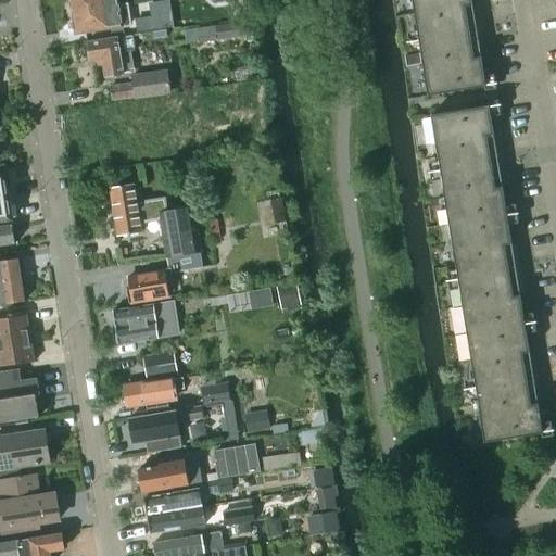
[(71,3),(73,12),(119,5),(118,0),(67,0),(68,1),(71,3)]
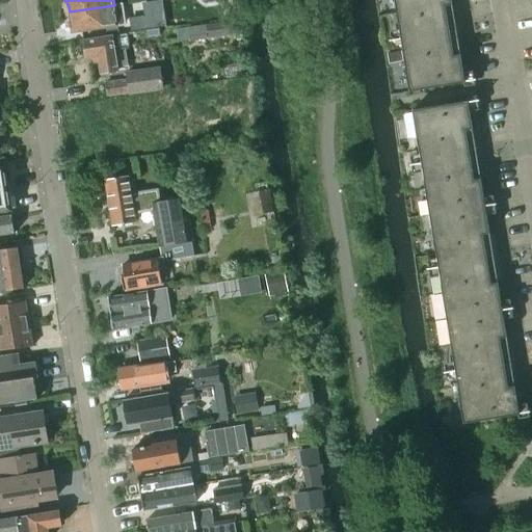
[(450,0),(394,0),(409,92),(464,83),(450,0)]
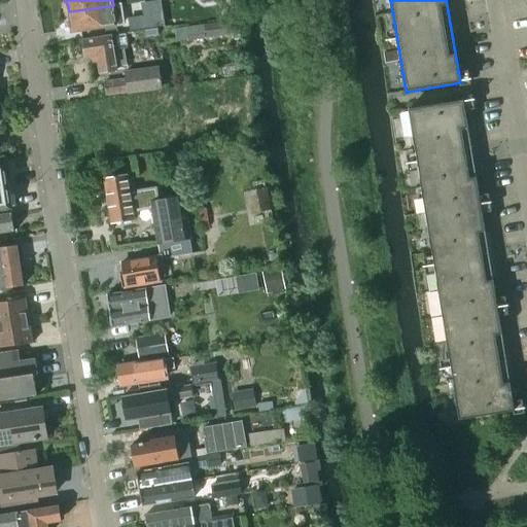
[(144,16),(128,19),(130,32),(157,28),(159,28),(154,2),(153,2),(142,4),(144,16)]
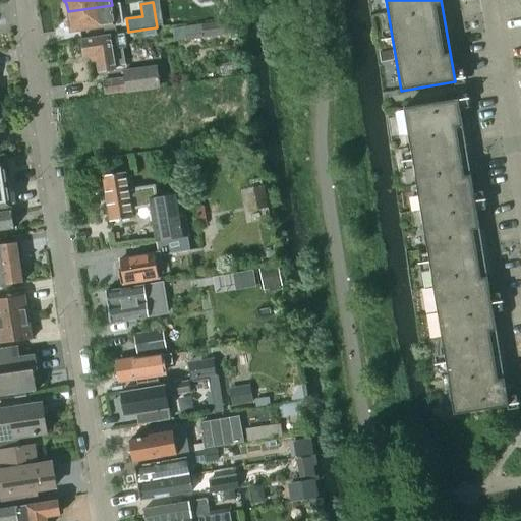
[(112,5),(68,11),(69,20),(67,22),(68,27),(70,30),(71,32),(104,26),(102,15),(114,13),(112,5)]
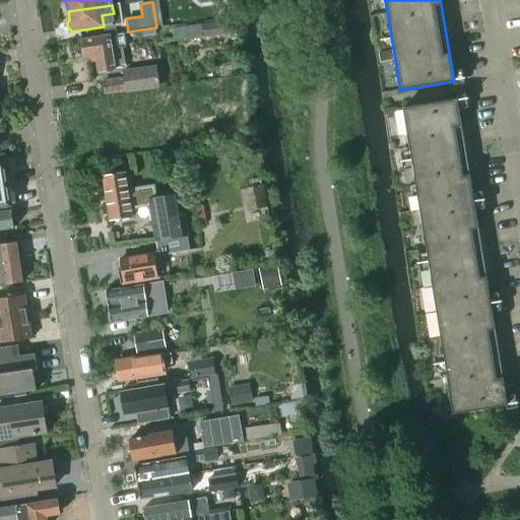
[(83,57),(95,55),(98,72),(125,67),(122,48),(112,50),(110,36),(80,40),(83,57)]
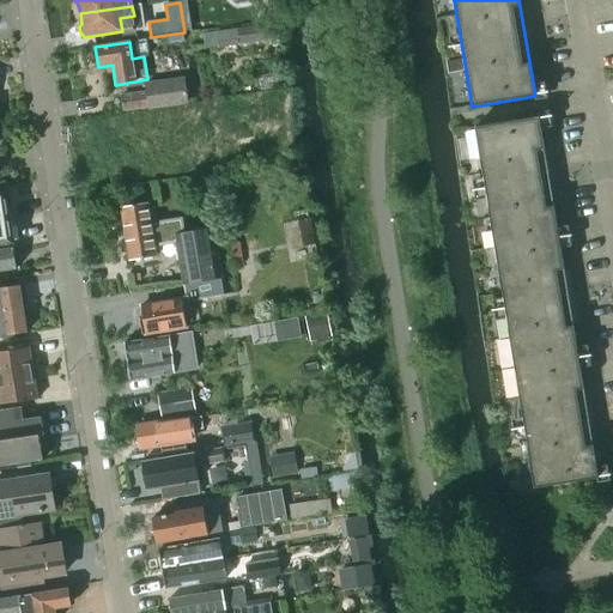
[(144,83),(145,91),(121,95),(123,113),(152,109),(188,104),(184,78),(144,83)]
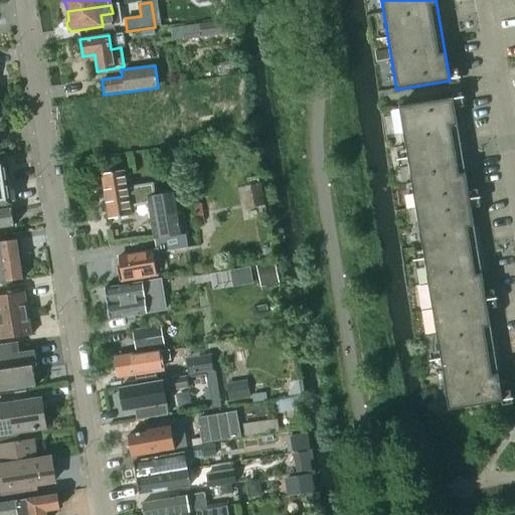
[(453,98),(452,98),(398,107),(449,410),(502,401),(453,98)]
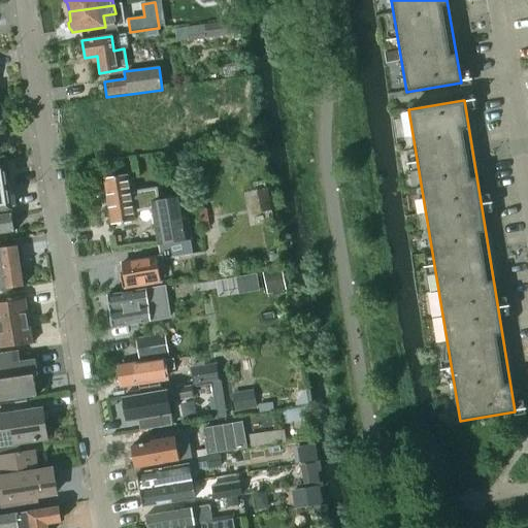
[(130,193),(127,175),(105,178),(111,223),(134,219),(132,210),(152,207),(159,244),(158,244),(158,245),(159,245),(190,240),(183,197),(157,201),(156,189),(130,193)]
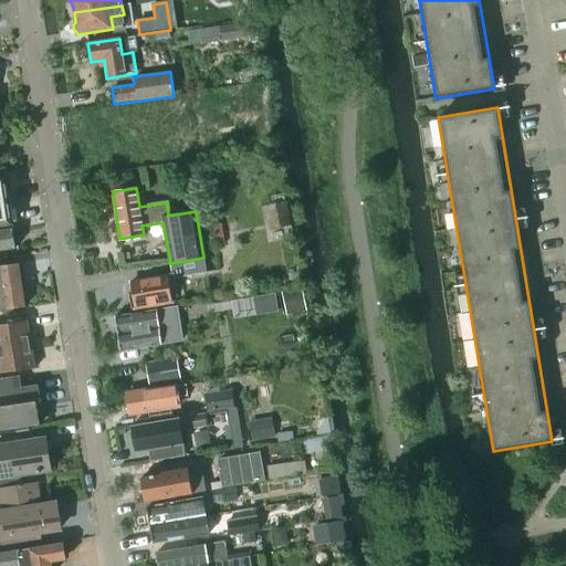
[(0,226),(11,224),(8,201),(0,201),(0,226)]
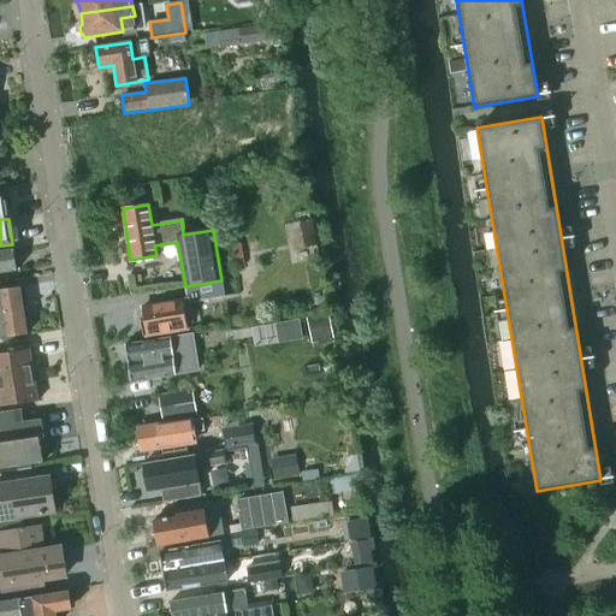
[(0,272),(17,270),(13,248),(0,250),(0,272)]
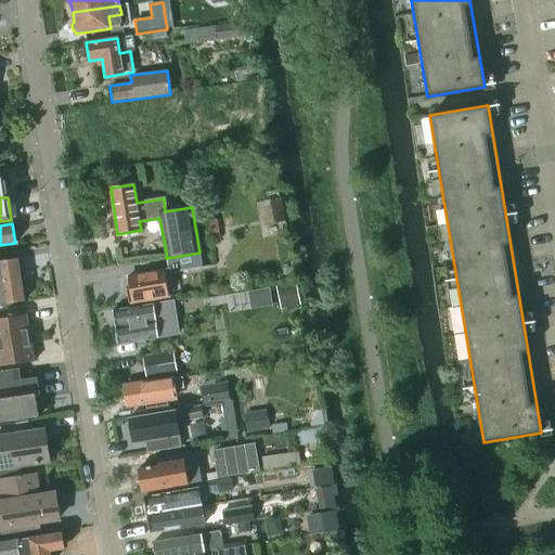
[(199,253),(167,258),(166,258),(168,270),(129,276),(130,285),(126,285),(129,302),(168,296),(166,281),(170,280),(169,271),(202,266),(199,253)]
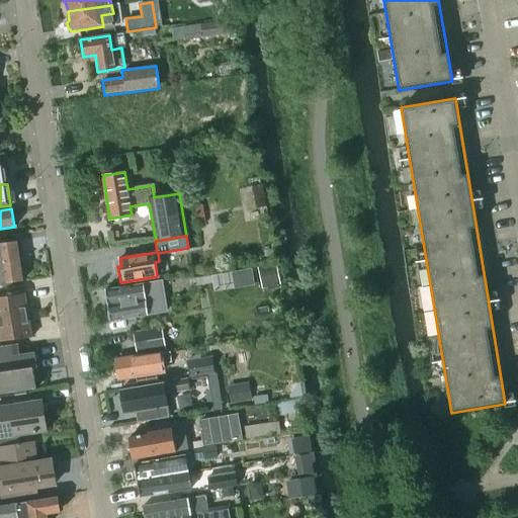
[(0,263),(19,260),(16,241),(0,243),(0,263)]
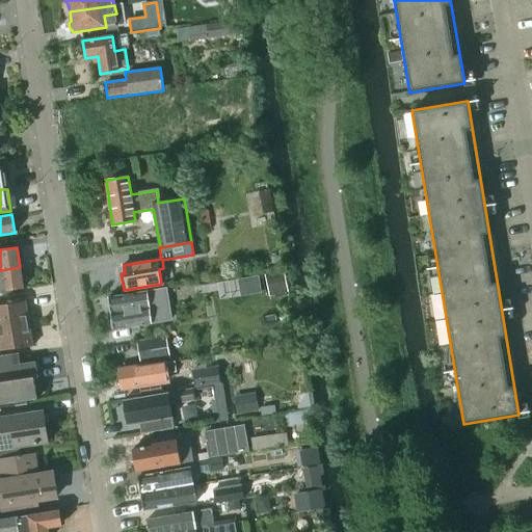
[(20,267),(0,270),(0,291),(23,288),(20,267)]
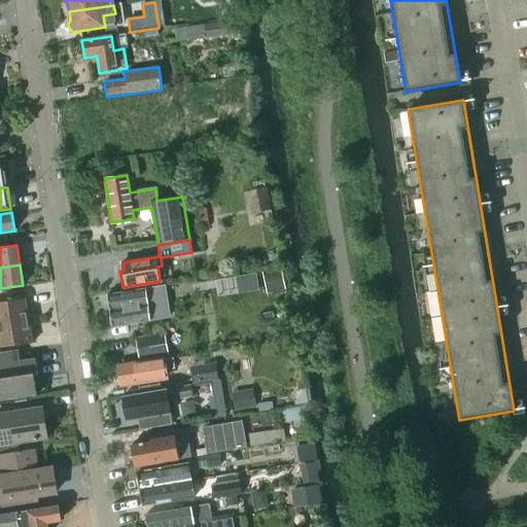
[(261,272),(267,294),(285,290),(281,268),(261,272)]
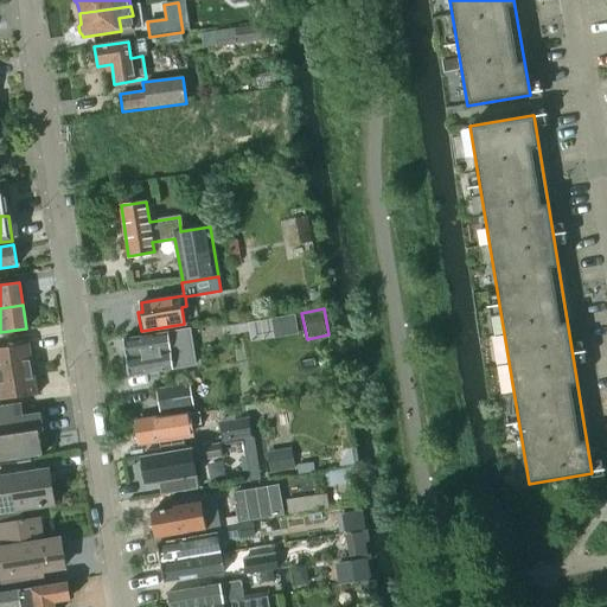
[(123,339),(127,358),(184,347),(195,346),(192,328),(185,330),(123,339)]
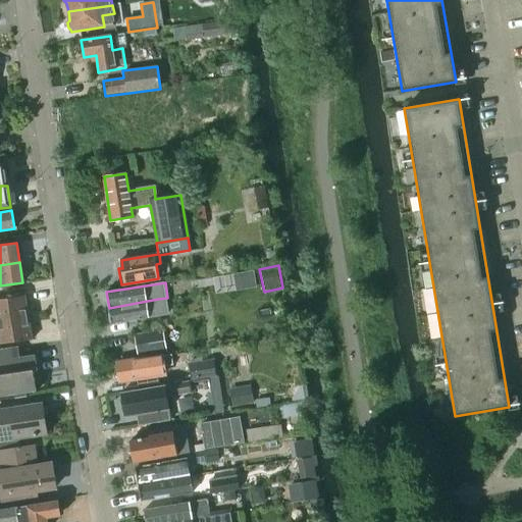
[(0,322),(29,318),(25,297),(0,301),(0,322)]
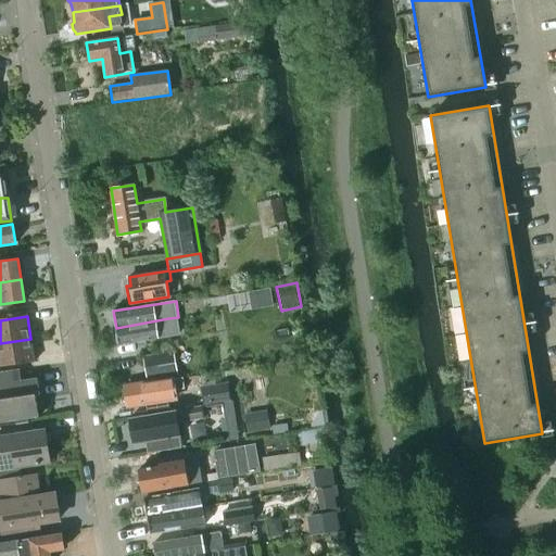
[(168,318),(116,328),(118,345),(176,336),(180,335),(178,317),(168,318)]
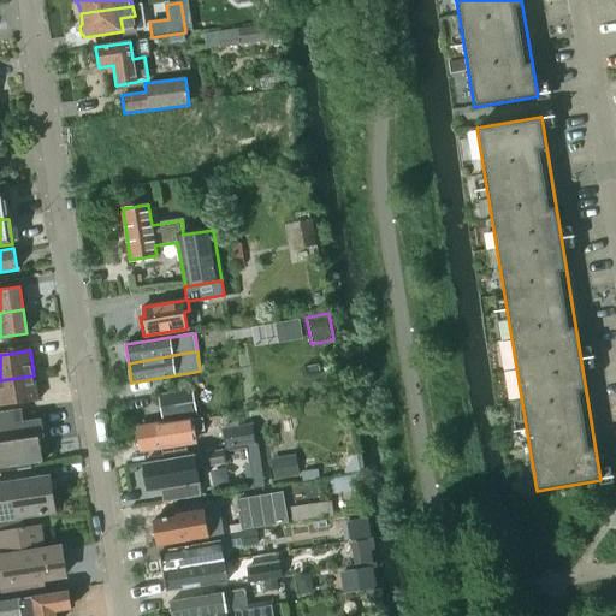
[(34,375),(0,380),(0,407),(37,401),(34,375)]
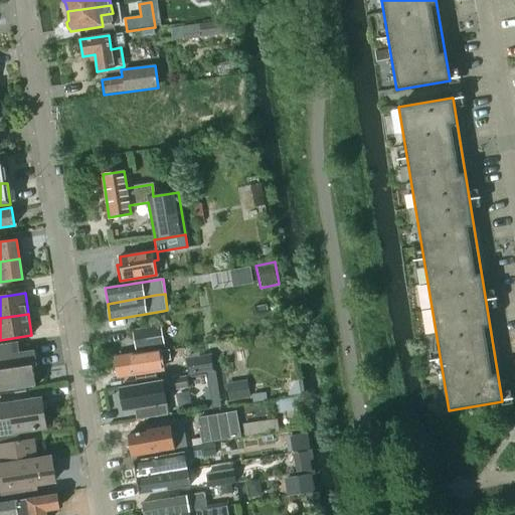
[(133,336),(136,351),(164,346),(160,327),(144,329),(145,334),(133,336)]
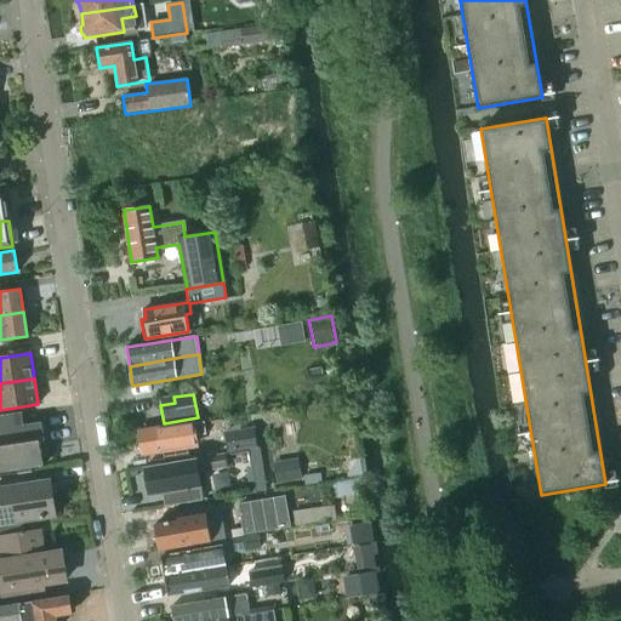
[(0,472),(44,466),(40,443),(44,442),(41,422),(11,427),(10,415),(0,415),(0,472)]
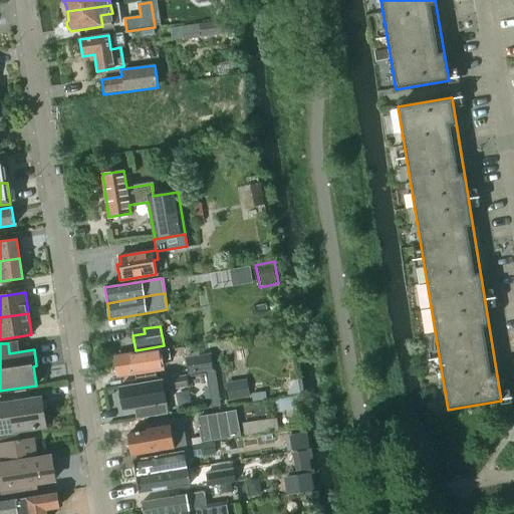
[(116,357),(119,375),(162,368),(161,360),(171,359),(169,349),(116,357)]
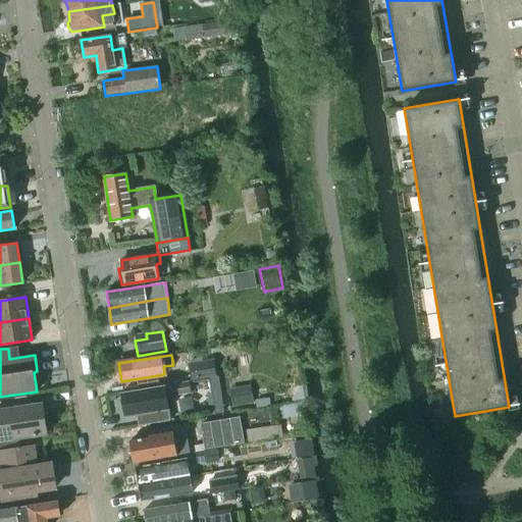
[(125,418),(141,415),(142,425),(170,421),(166,398),(191,394),(189,381),(121,393),(125,418)]
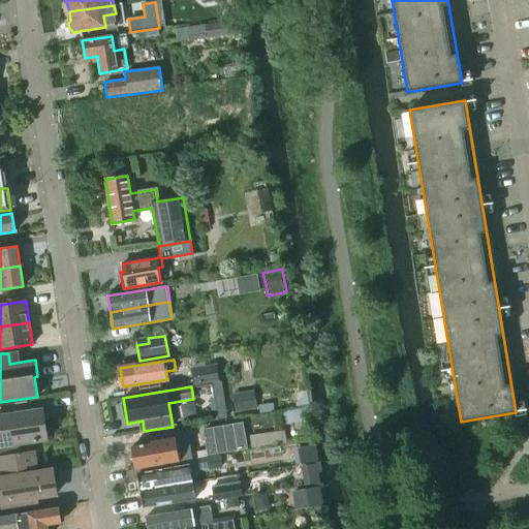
[(0,414),(0,446),(47,439),(42,409),(0,414)]
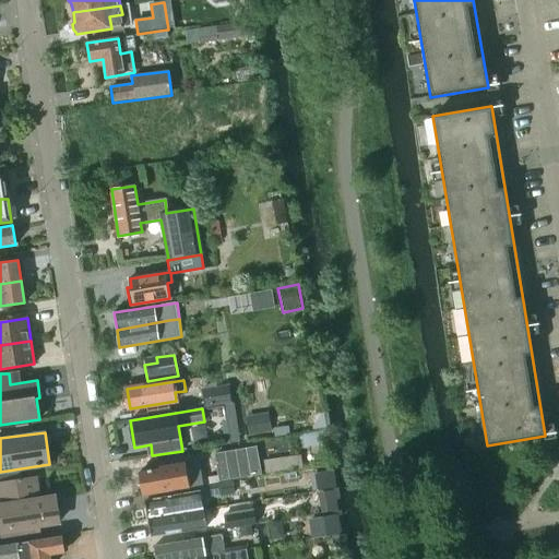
[(161,468),(140,472),(144,496),(204,486),(200,460),(161,466),(161,468)]
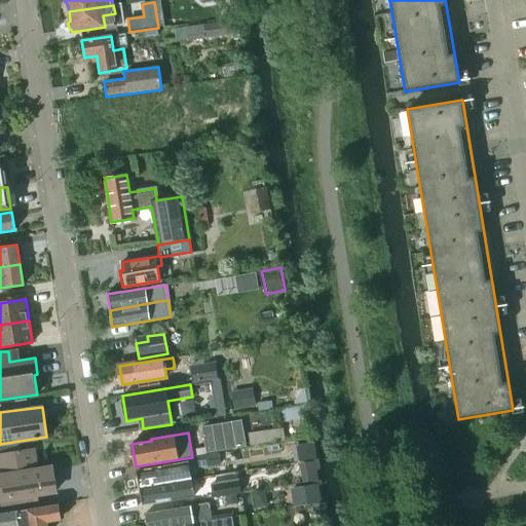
[(0,476),(0,477),(0,476),(0,499),(55,491),(52,468),(36,471),(32,449),(0,453),(0,476)]
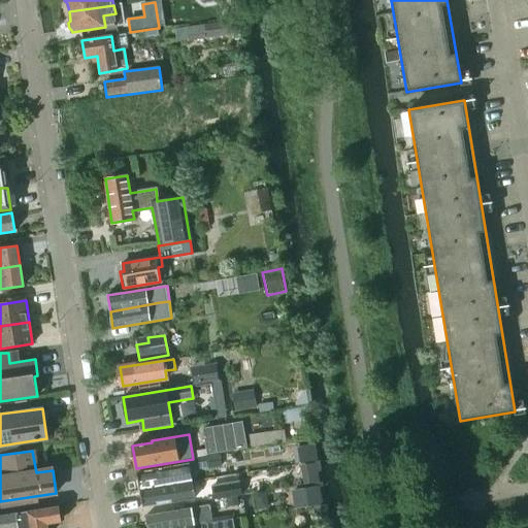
[(137,473),(139,490),(191,482),(190,474),(189,464),(137,473)]
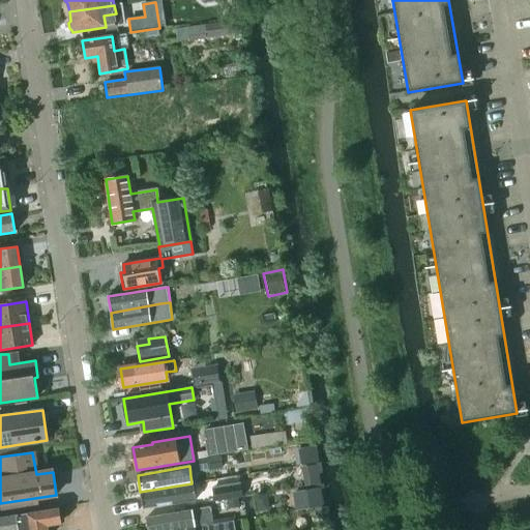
[(192,483),(140,492),(143,509),(194,501),(193,491),(192,483)]
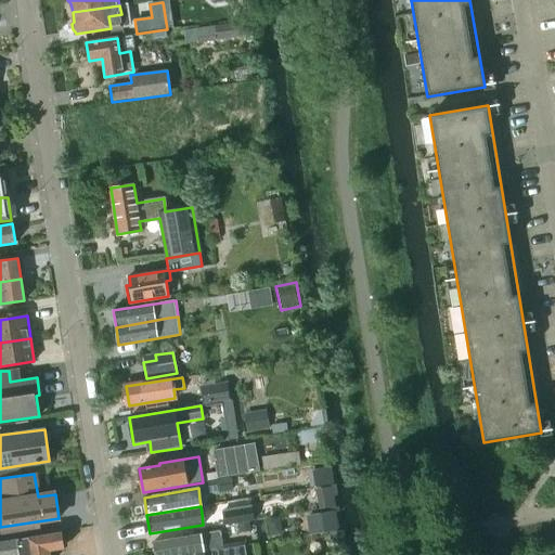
[(253,506),(222,511),(224,525),(255,519),(253,506)]
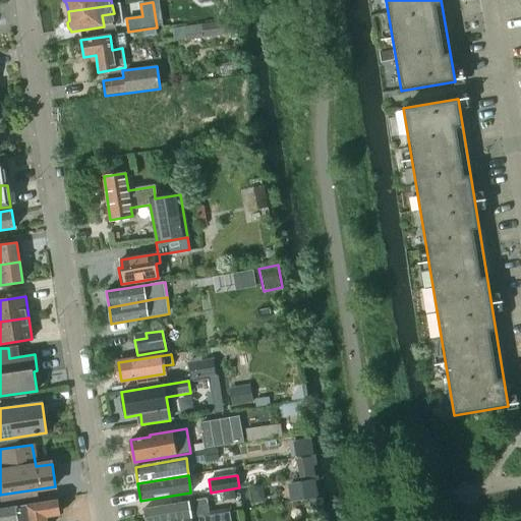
[(293,502),(317,498),(314,480),(290,484),(293,502)]
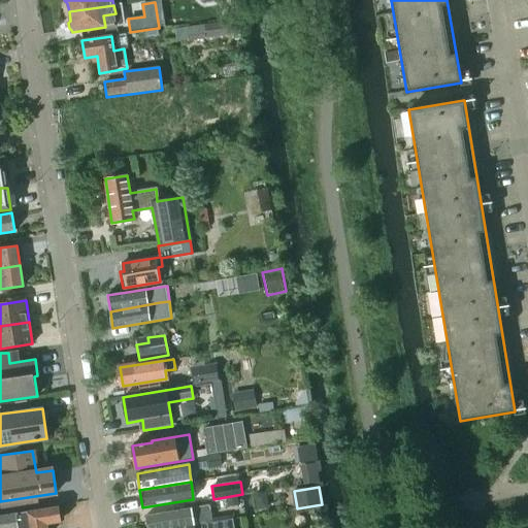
[(0,527),(48,527),(48,524),(58,523),(61,522),(61,519),(58,505),(0,515),(0,527)]
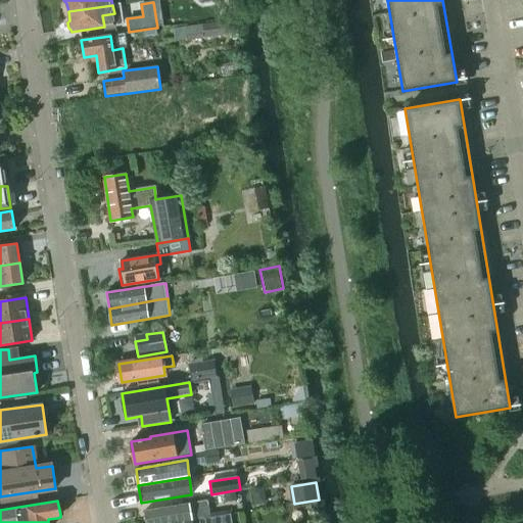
[(144,511),(145,522),(171,522),(196,519),(196,520),(210,517),(207,501),(144,511)]
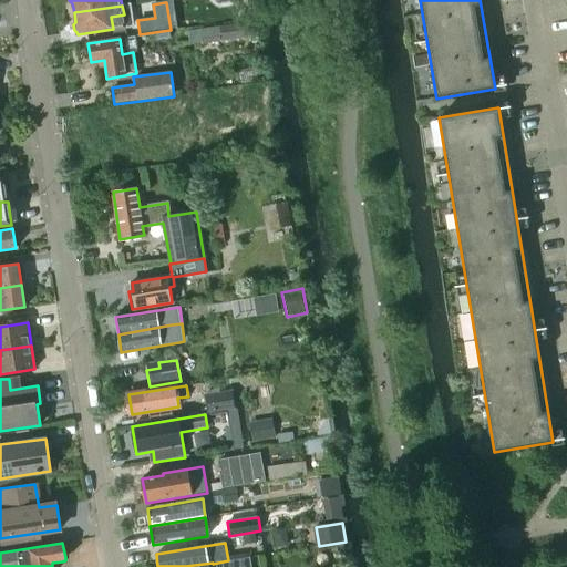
[(213,563),(185,566),(250,566),(249,557),(228,560),(213,564),(213,563)]
